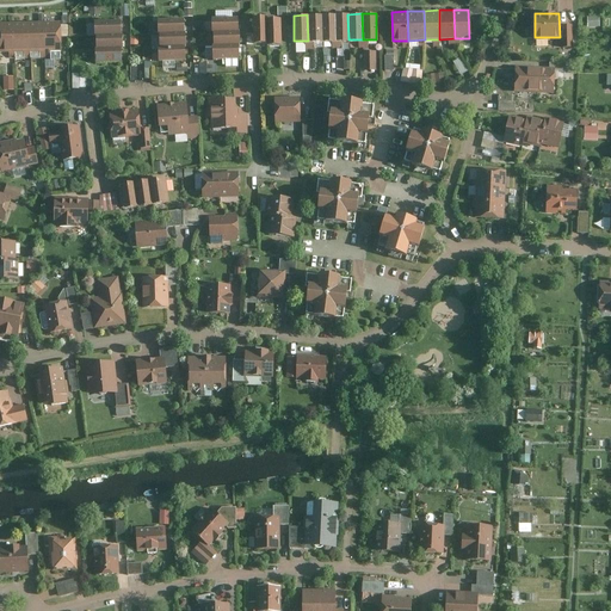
[(321,41),(321,14),(307,14),(308,41),(321,41)]
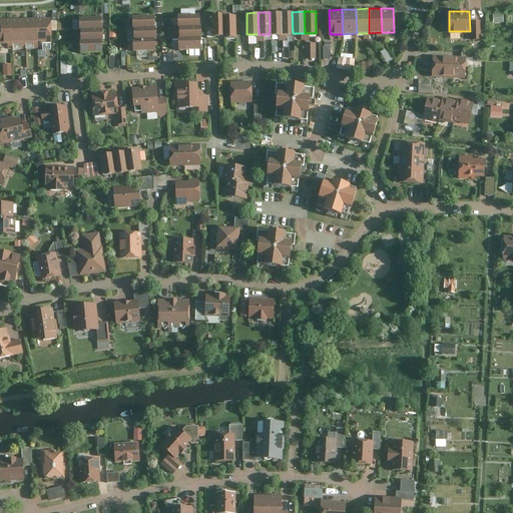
[(281,33),(281,12),(270,12),(270,34),(281,33)]
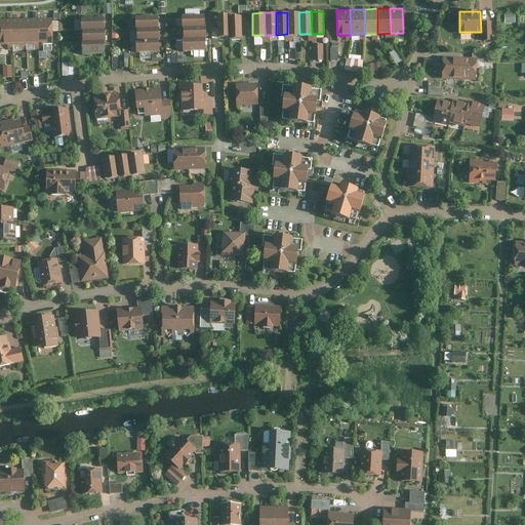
[(299,34),(298,12),(287,12),(287,34),(299,34)]
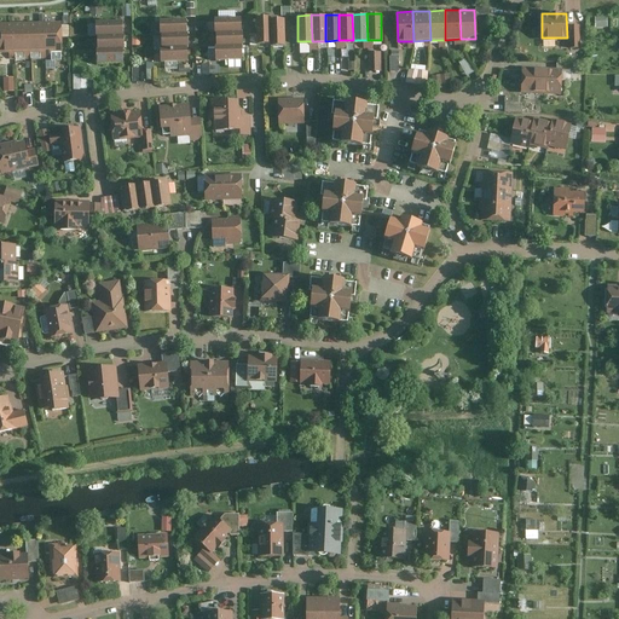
[(270,45),(270,21),(270,17),(256,18),(256,45),(270,45)]
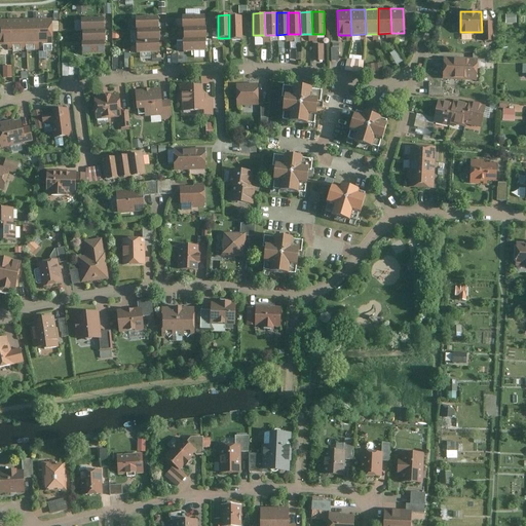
[(517,14),(506,14),(506,23),(517,23),(517,14)]
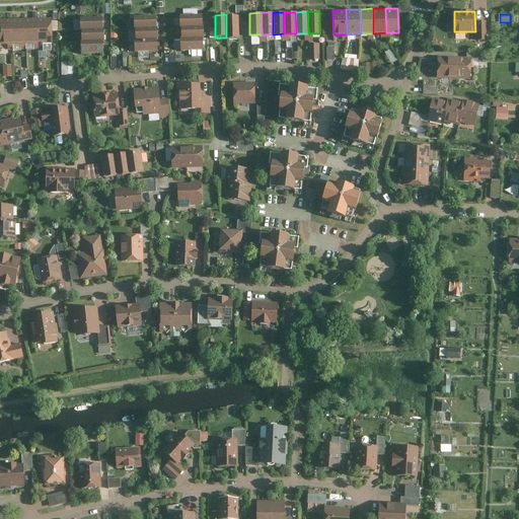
[(180,27),(202,26),(202,15),(179,15),(180,27)]
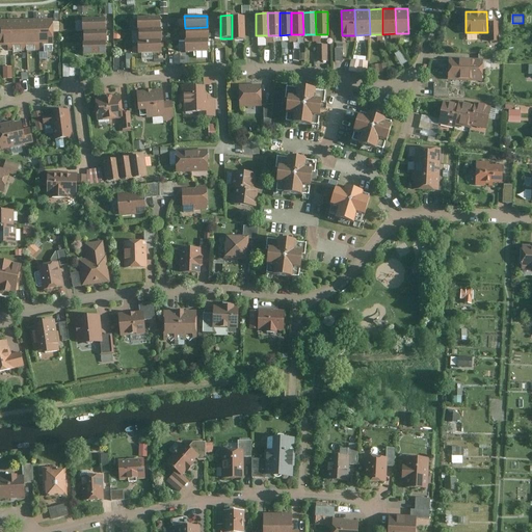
[(81,29),(105,29),(105,17),(81,17),(81,29)]
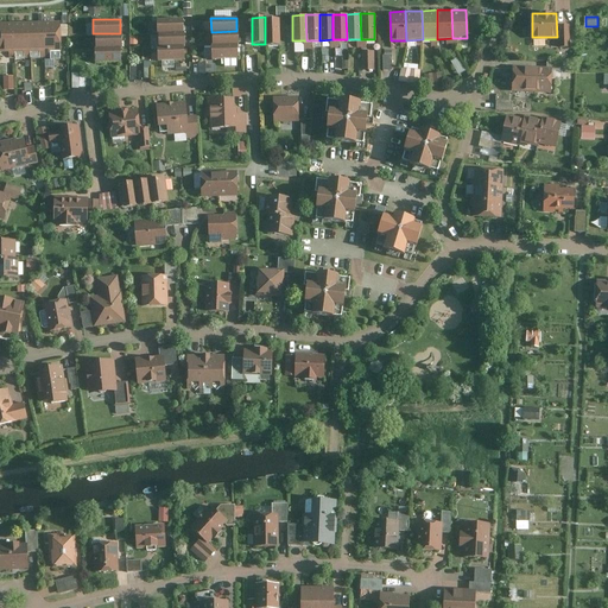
[(31,21),(31,50),(48,50),(46,20),(31,21)]
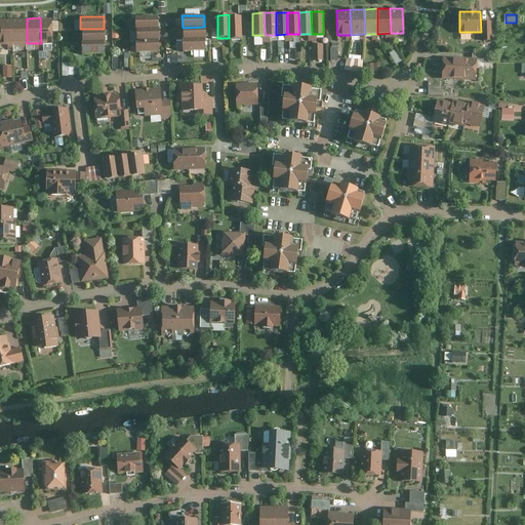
[(53,17),(40,17),(41,43),(53,42),(53,17)]
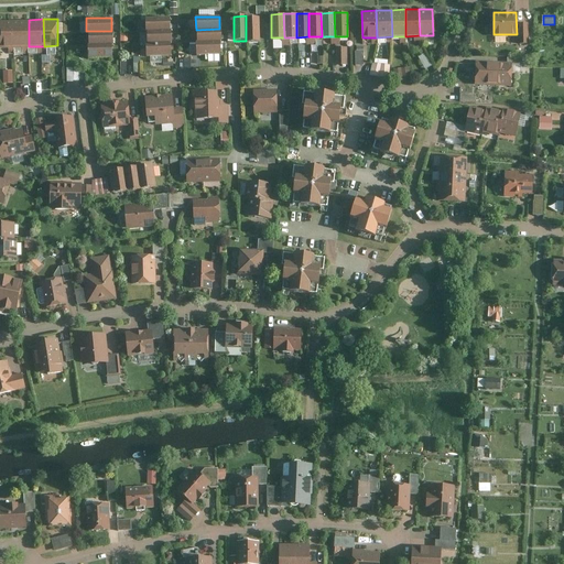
[(144,31),(171,31),(171,19),(144,19),(144,31)]
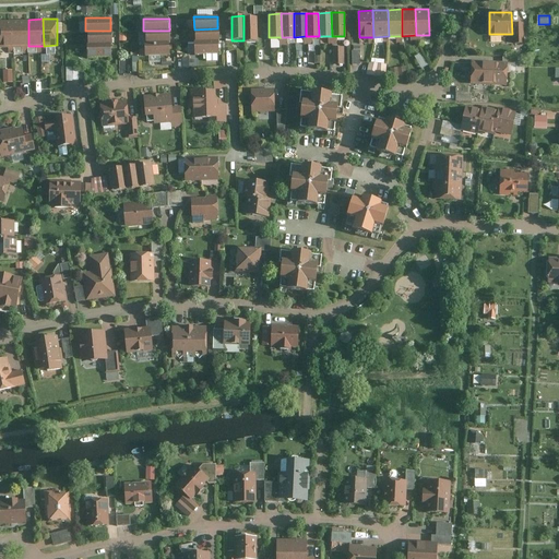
[(258,43),(257,19),(244,19),(244,40),(244,44),(258,43)]
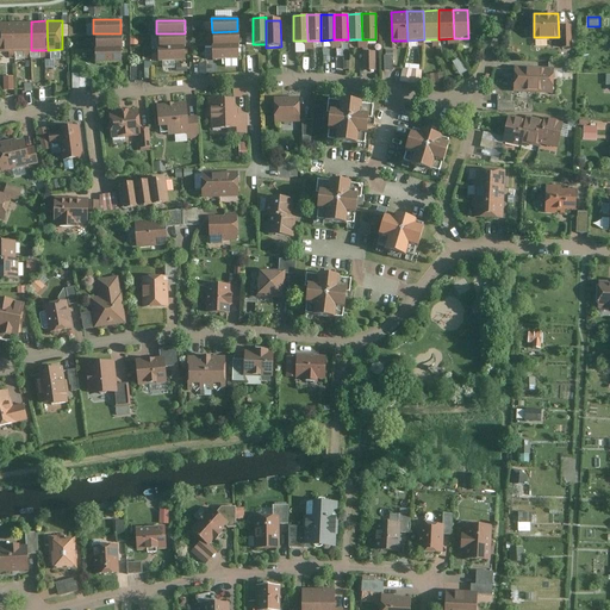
[(0,50),(16,50),(14,22),(0,22),(0,50)]
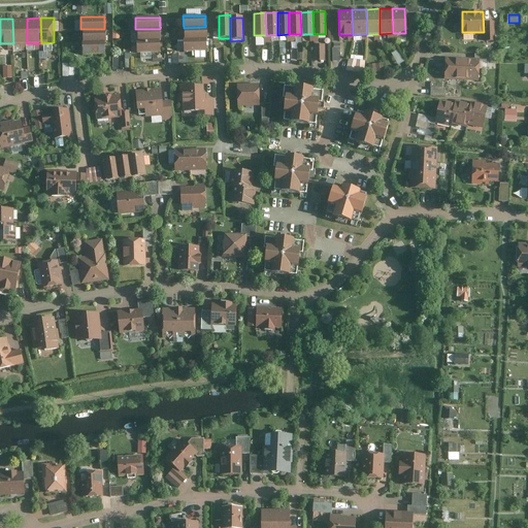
[(27,19),(12,19),(13,43),(27,43),(27,19)]
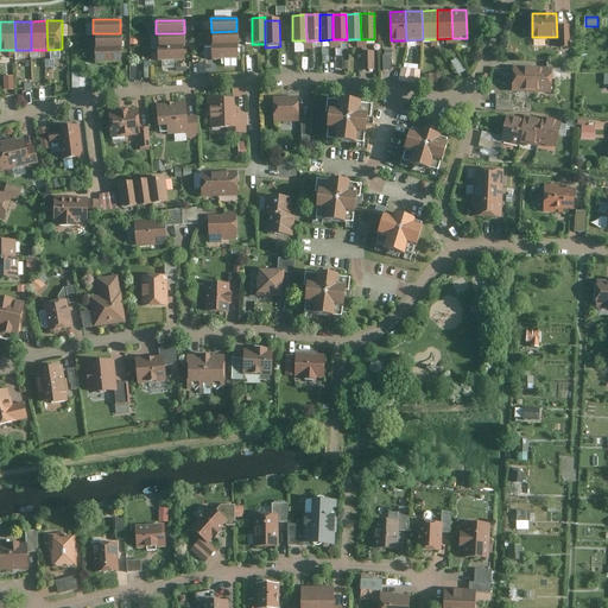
[(569,25),(559,25),(561,46),(569,46),(569,25)]
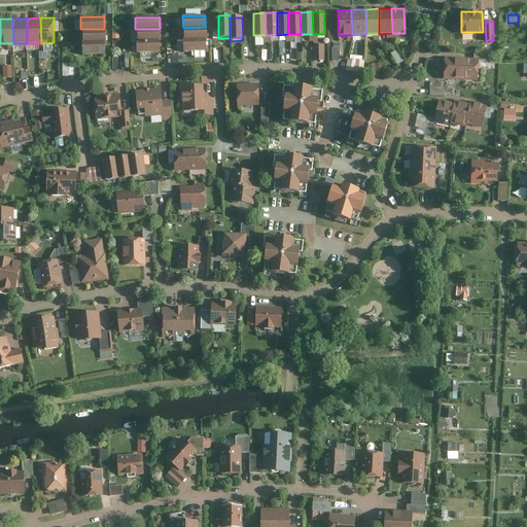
[(183,40),(206,39),(205,27),(183,28),(183,40)]
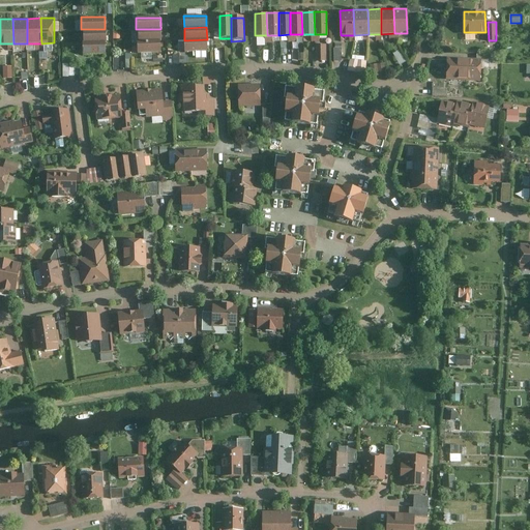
[(81,29),(81,41),(105,41),(105,29),(81,29)]
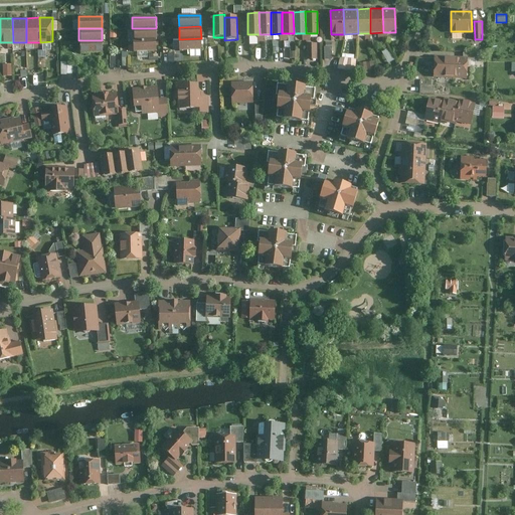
[(132,28),(132,39),(156,39),(156,28),(132,28)]
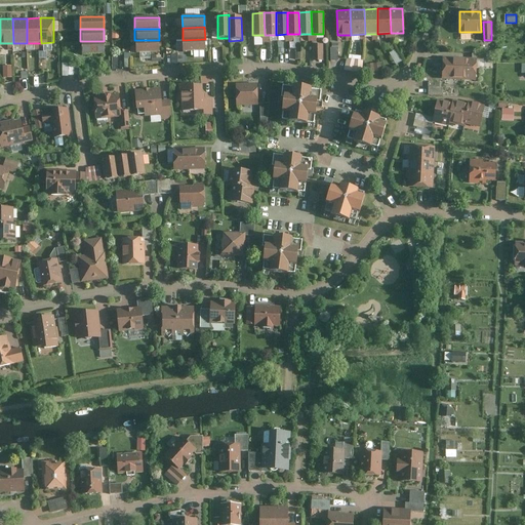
[(184,52),(205,51),(205,39),(183,40),(184,52)]
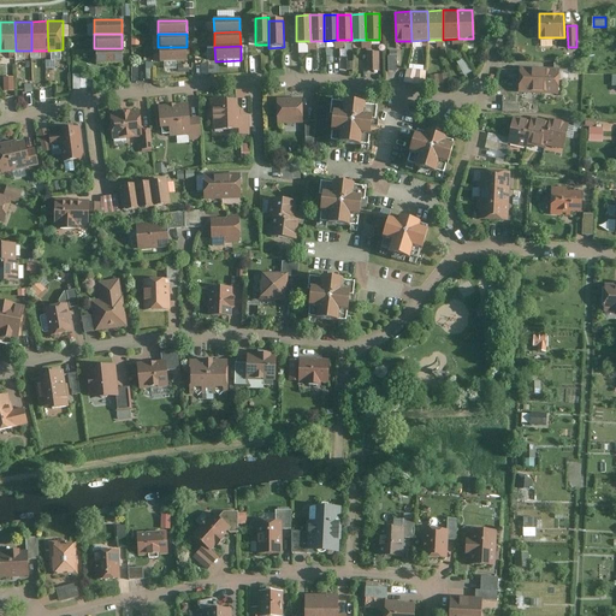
[(158,59),(187,59),(187,47),(158,47),(158,59)]
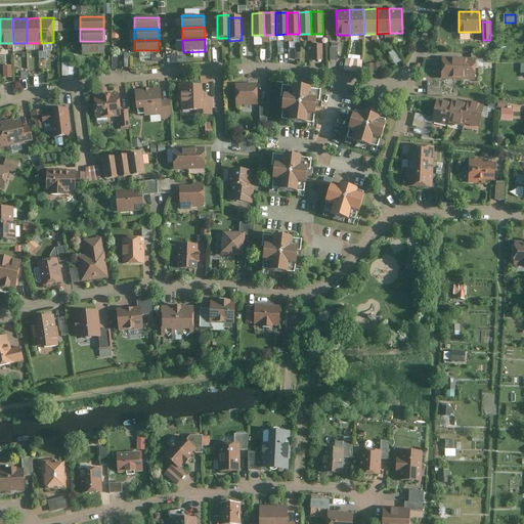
[(81,53),(103,52),(103,41),(80,41),(81,53)]
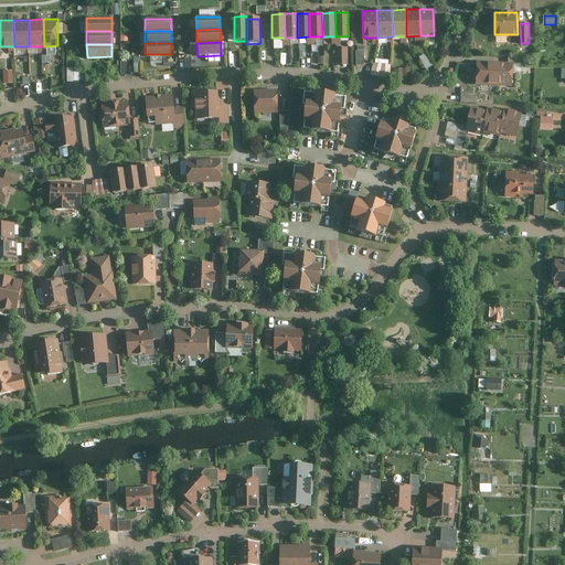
[(349,64),(349,48),(337,48),(338,64),(349,64)]
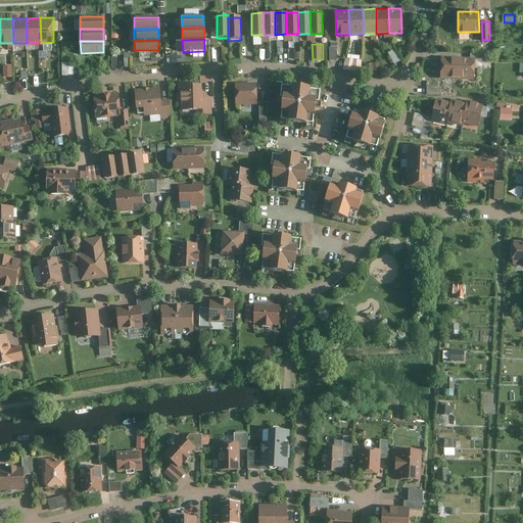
[(400,60),(394,49),(388,52),(395,63),(400,60)]
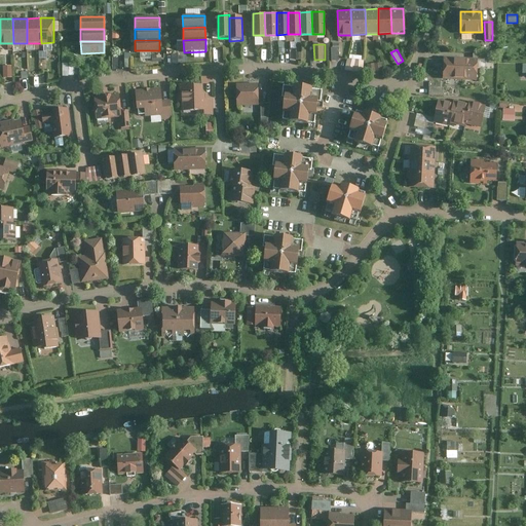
[(474,52),(473,58),(477,58),(477,61),(487,62),(488,53),(474,52)]
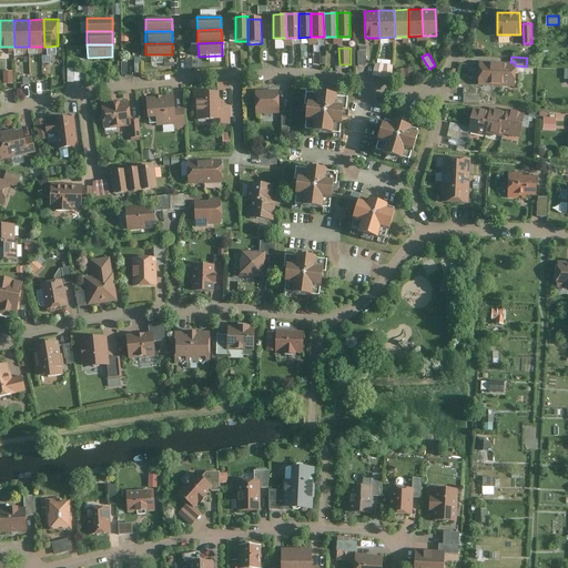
[(496,85),(497,62),(479,61),(478,84),(496,85)]
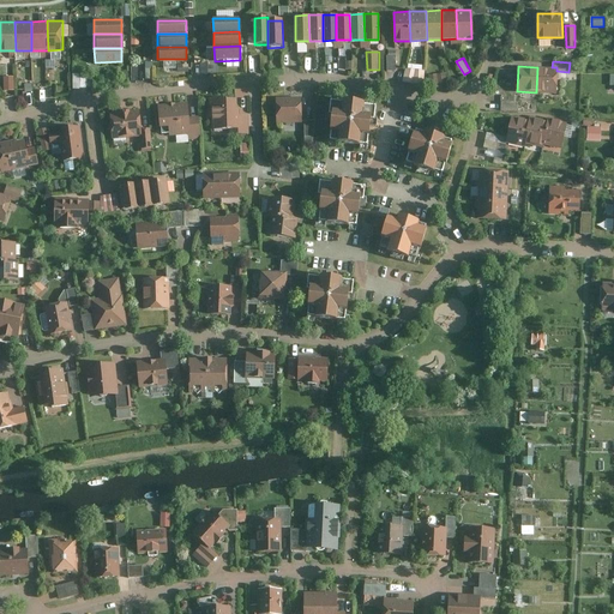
[(537,67),(536,92),(555,92),(557,71),(557,67),(552,67),(537,67)]
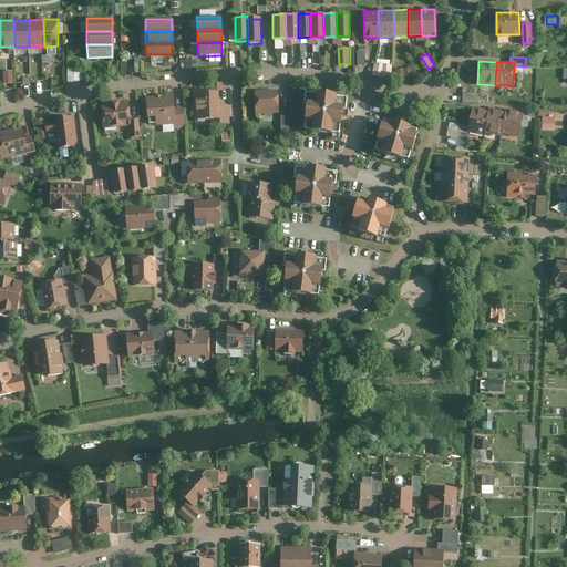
[(393,65),(375,63),(374,74),(392,76),(393,65)]
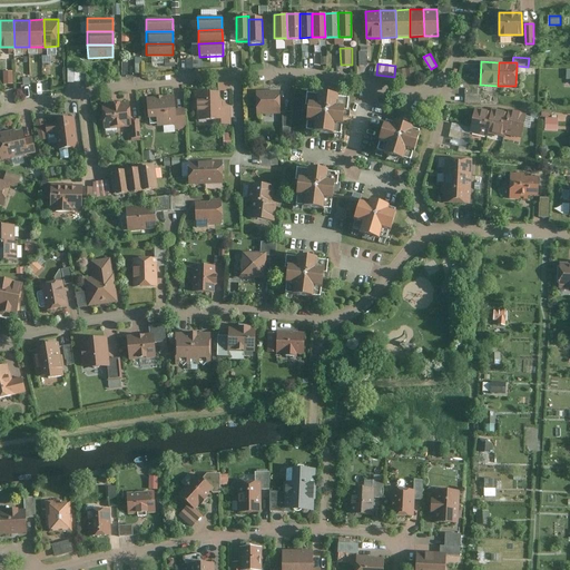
[(415,68),(399,70),(400,80),(416,78),(415,68)]
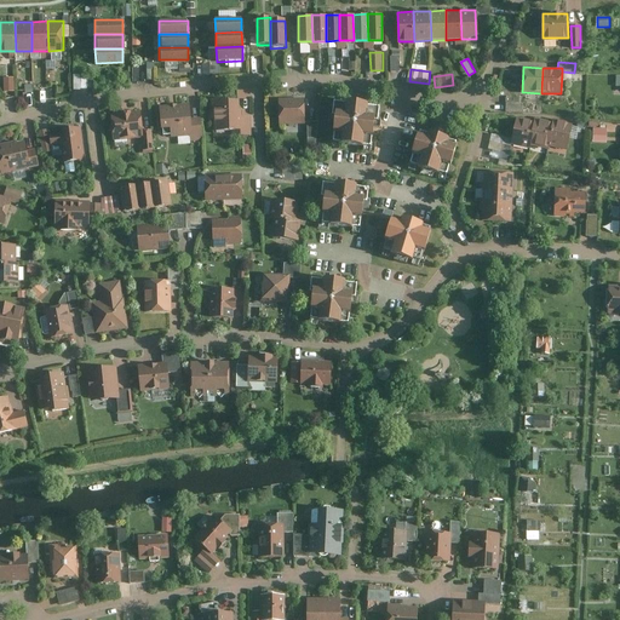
[(74,75),(75,89),(89,89),(87,75),(74,75)]
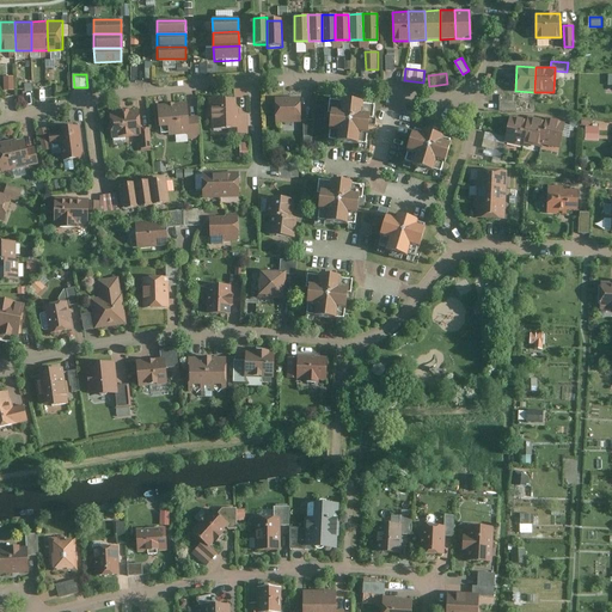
[(298,97),(275,98),(276,122),(299,121),(298,97)]
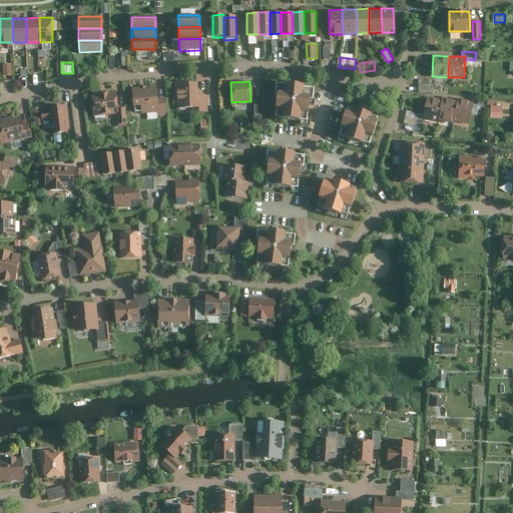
[(178,98),(178,108),(192,108),(197,108),(197,96),(197,84),(175,85),(175,98),(178,98)]
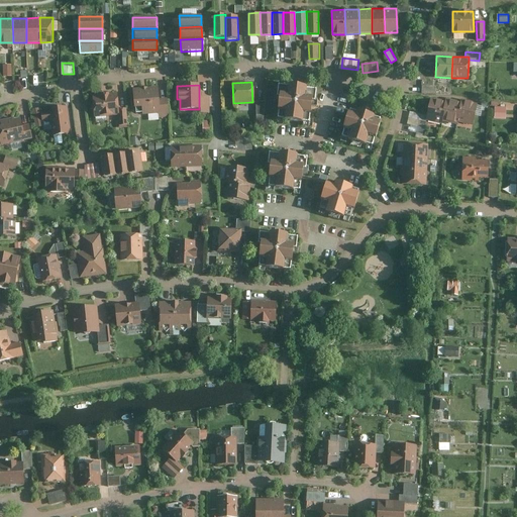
[(278,119),(309,122),(312,100),(314,100),(316,90),(278,86),(277,95),(280,95),(278,119)]
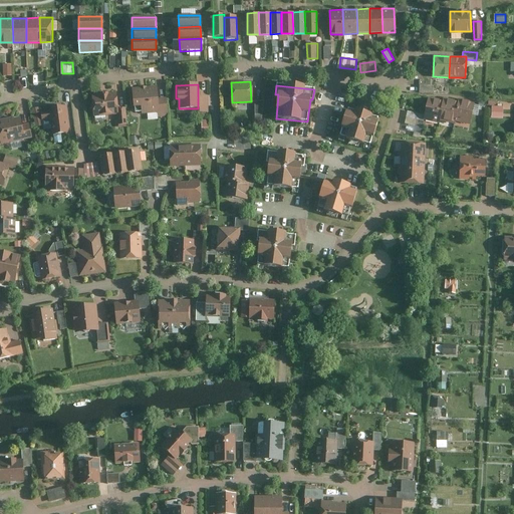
[(158,98),(157,88),(132,90),(133,114),(159,112),(158,98)]
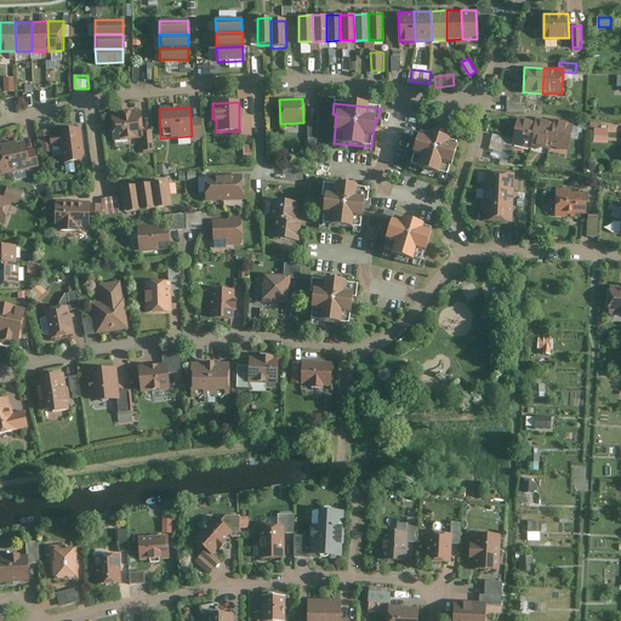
[(112,115),(114,140),(141,137),(141,131),(140,113),(112,115)]
